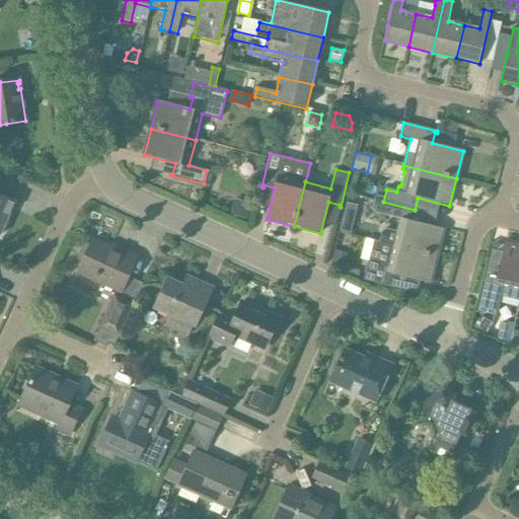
[(0,235),(0,236),(15,202),(0,195),(0,235)]
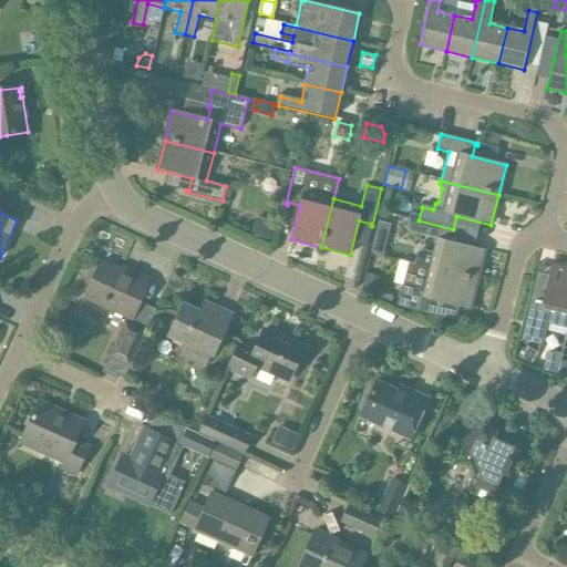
[(257,218),(253,235),(269,239),(274,222),(257,218)]
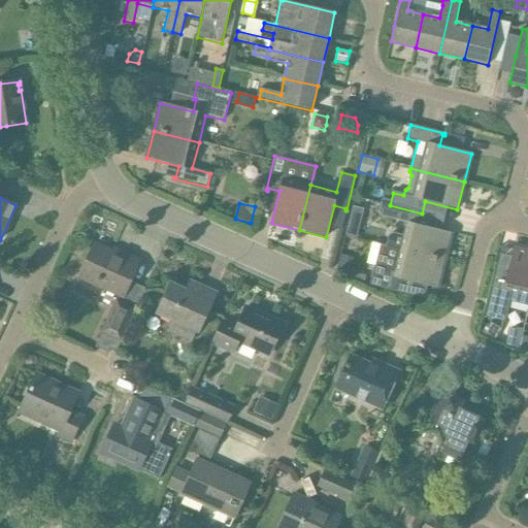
[(387,245),(444,260),(452,233),(419,225),(422,213),(390,205),(381,203),(378,211),(381,218),(407,225),(404,235),(393,232),(389,235),(387,245)]
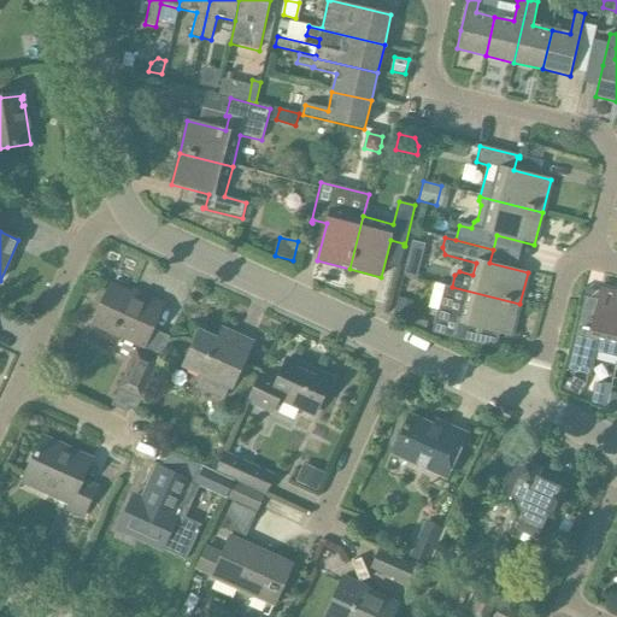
[(416,276),(419,263),(409,260),(405,274),(416,276)]
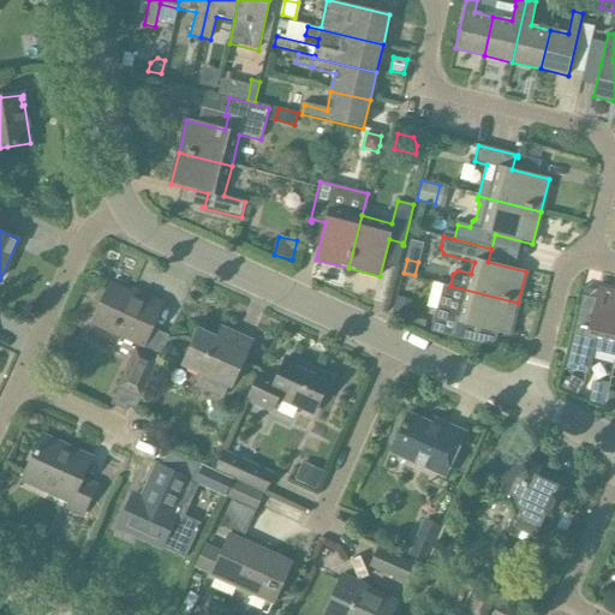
[(143,299),(111,285),(93,324),(138,345),(112,404),(126,411),(127,406),(136,410),(168,335),(153,328),(163,304),(145,296),(143,299)]
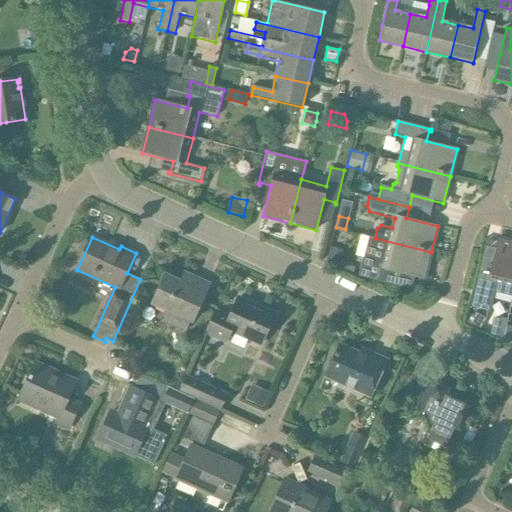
[(369,237),(362,263),(359,276),(404,288),(404,287),(403,286),(406,275),(424,280),(431,252),(375,238),(369,237)]
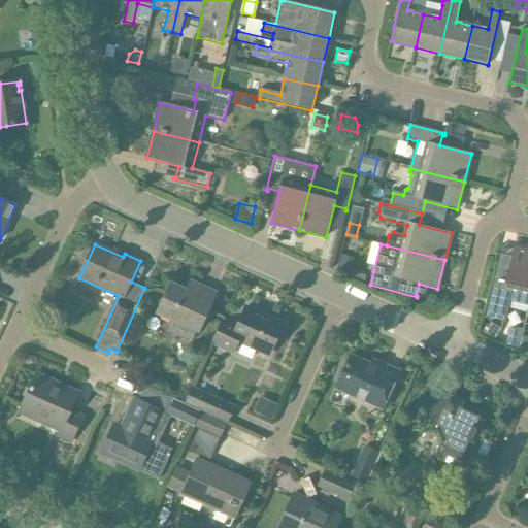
[(496,266),(484,318),(505,323),(508,305),(527,310),(527,307),(527,249),(515,246),(508,269),(496,266)]
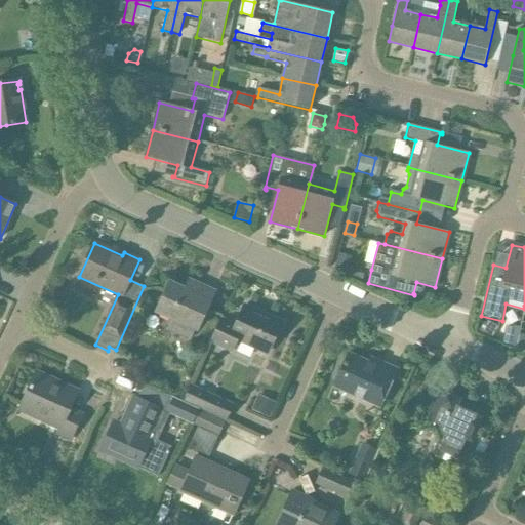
[(338,253),(334,269),(348,272),(352,256),(338,253)]
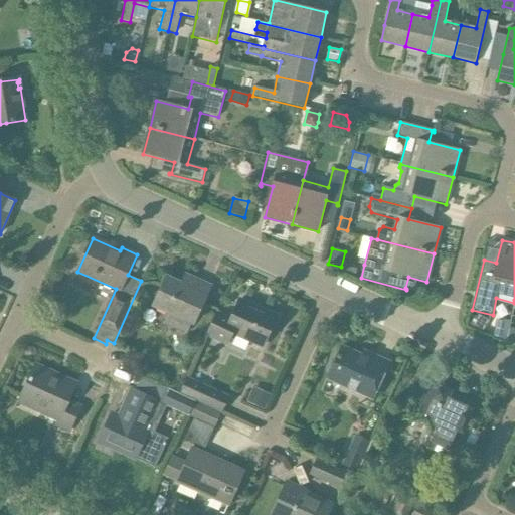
[(192,287),(167,276),(153,307),(168,314),(164,324),(187,334),(191,324),(193,325),(210,287),(195,280),(192,287)]
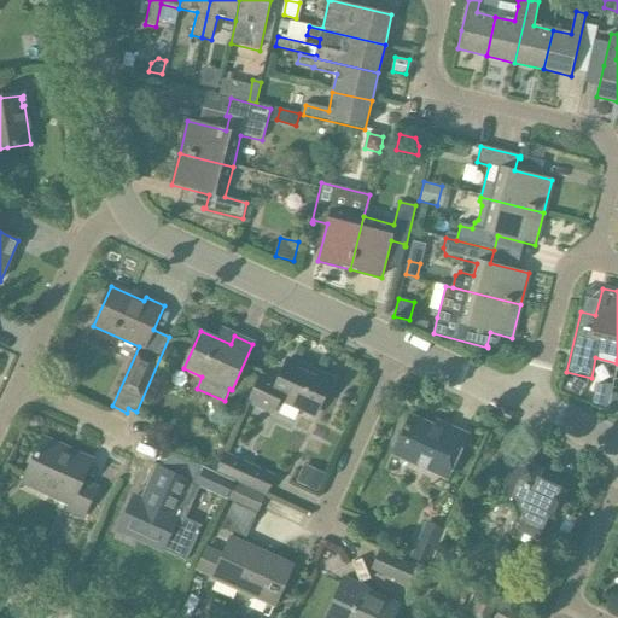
[(66,333),(59,349),(71,355),(79,339),(66,333)]
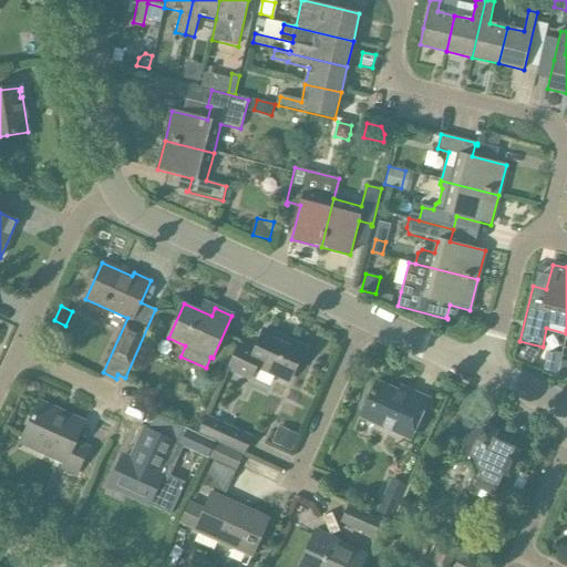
[(303,349),(264,331),(254,352),(239,346),(228,368),(251,378),(256,367),(289,381),(303,349)]
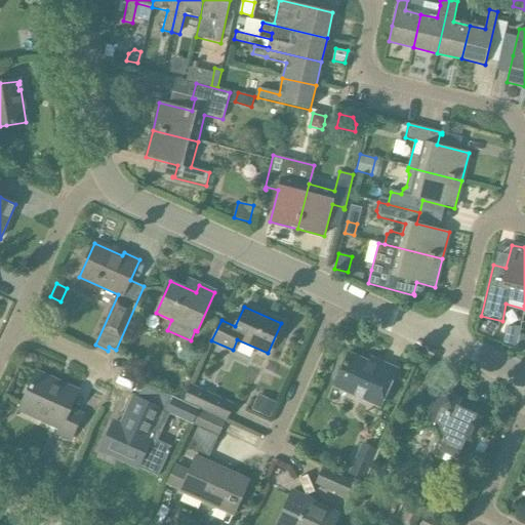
[(503,342),(502,344),(503,344),(516,347),(520,329),(507,326),(503,342)]
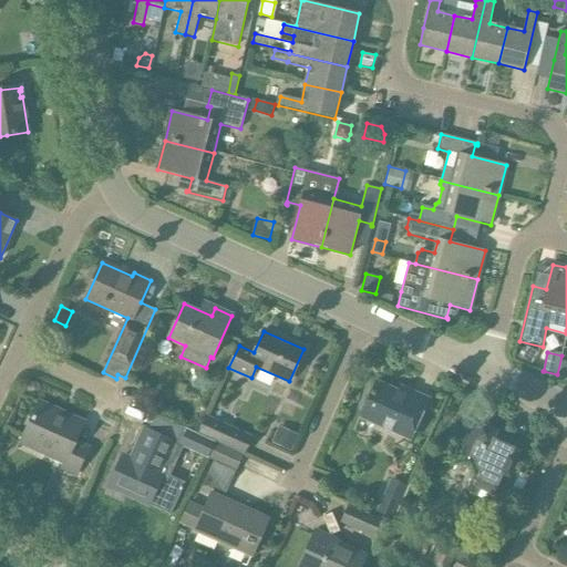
[(405,395),(377,382),(361,416),(411,440),(429,400),(408,391),(405,395)]
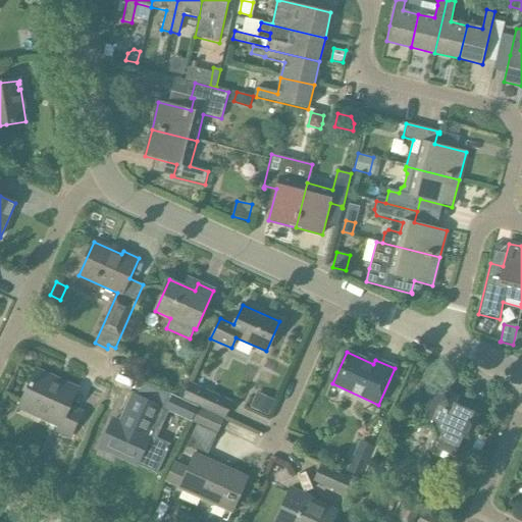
[(52,378),(36,371),(21,404),(61,422),(56,431),(69,437),(81,413),(68,408),(76,389),(75,389),(74,393),(50,382),(52,378)]
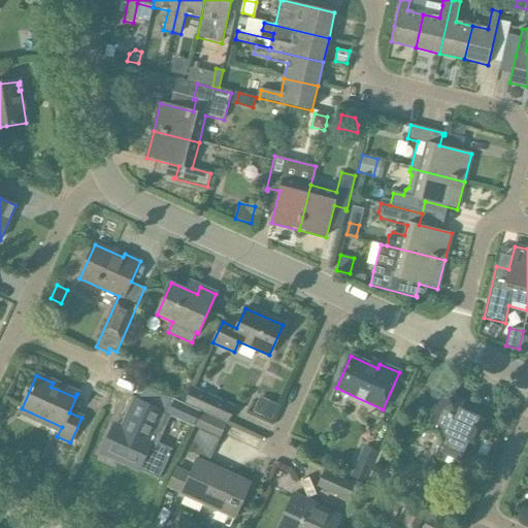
[(174,400),(200,411),(227,423),(234,406),(192,388),(185,403),(174,399),(174,400)]
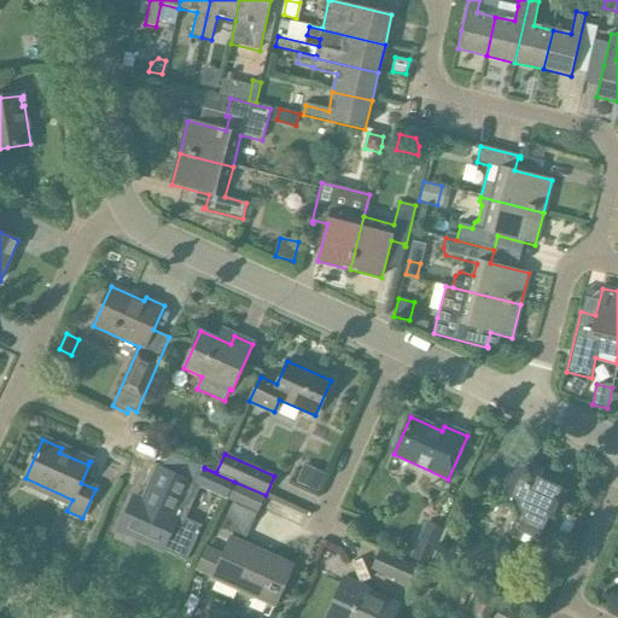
[(525,470),(506,461),(494,489),(516,499),(523,517),(517,530),(538,540),(544,526),(551,529),(569,491),(547,482),(549,476),(551,476),(552,474),(534,466),(531,466),(529,466),(528,467),(526,468),(525,468),(525,470)]
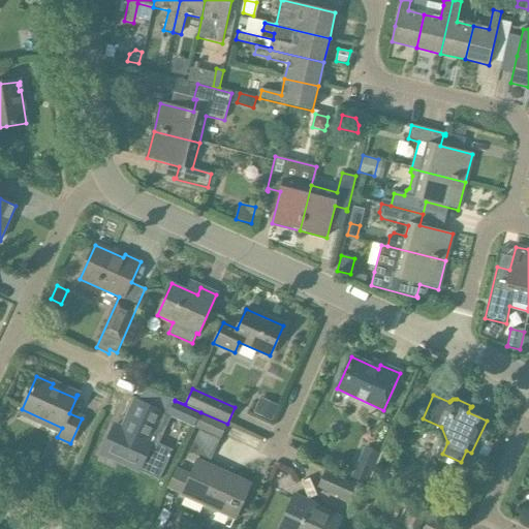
[(115,426),(102,454),(118,461),(158,479),(159,480),(167,462),(168,461),(148,452),(152,442),(151,442),(163,414),(154,409),(135,401),(122,430),(115,426)]
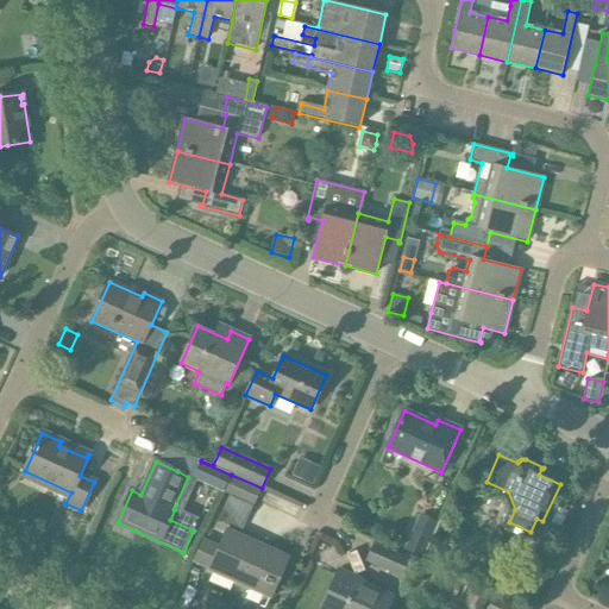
[(231,475),(201,462),(193,478),(224,493),(231,475)]
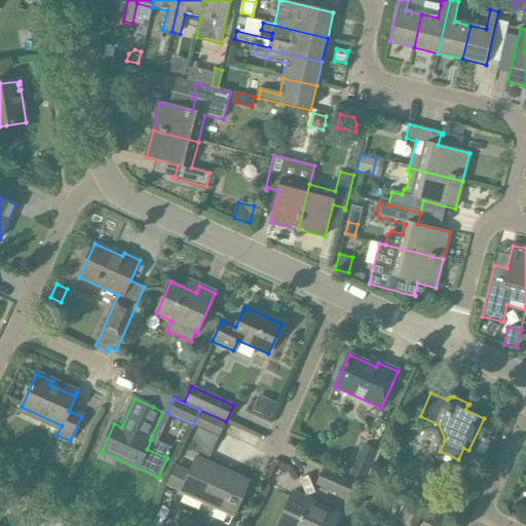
[(252,410),(270,418),(275,407),(257,399),(252,410)]
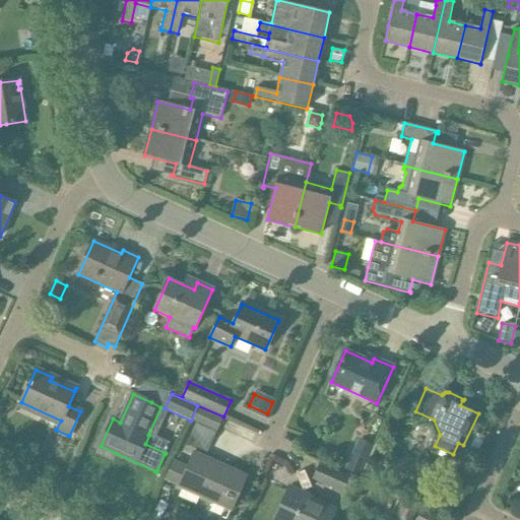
[(197,405),(191,420),(216,433),(223,416),(197,405)]
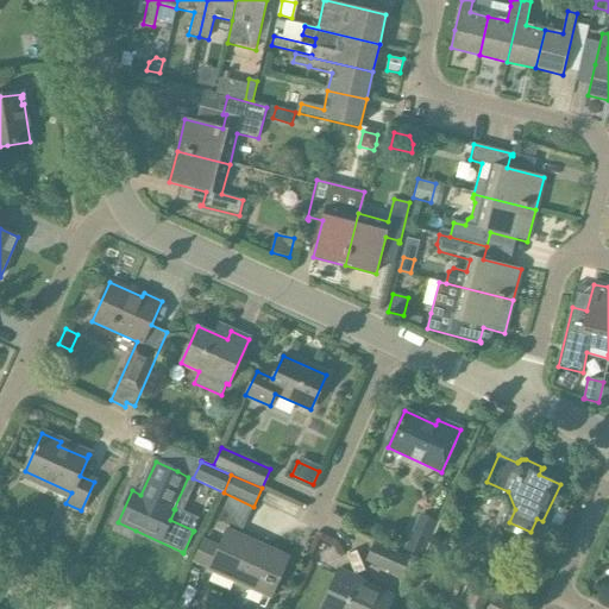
[(434,537),(416,528),(407,550),(425,558),(434,537)]
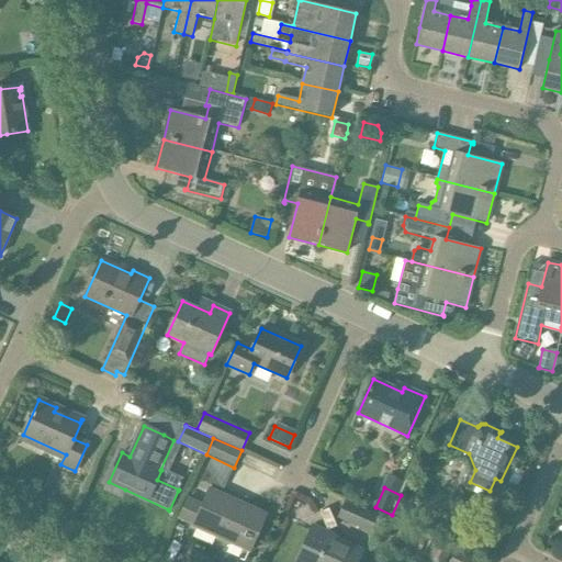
[(237,502),(210,490),(202,506),(188,499),(179,518),(195,526),(198,520),(218,530),(215,536),(244,549),(248,539),(254,541),(265,517),(246,509),(245,512),(235,506),(237,502)]
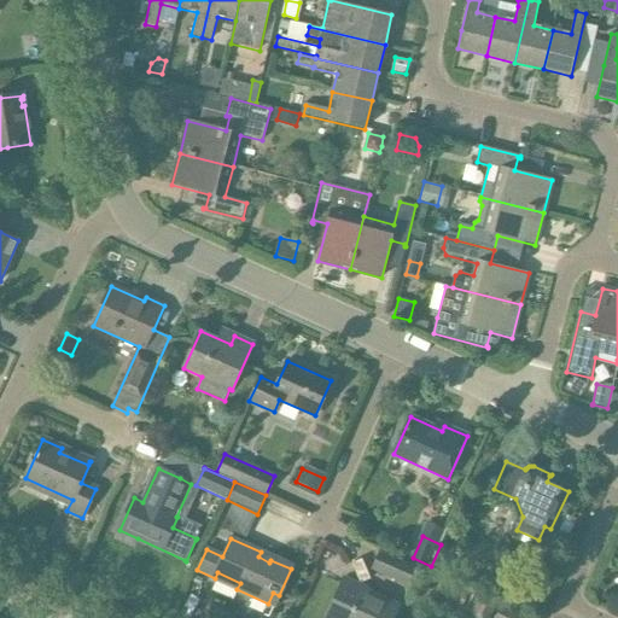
[(415,569),(380,553),(373,569),(408,586),(415,569)]
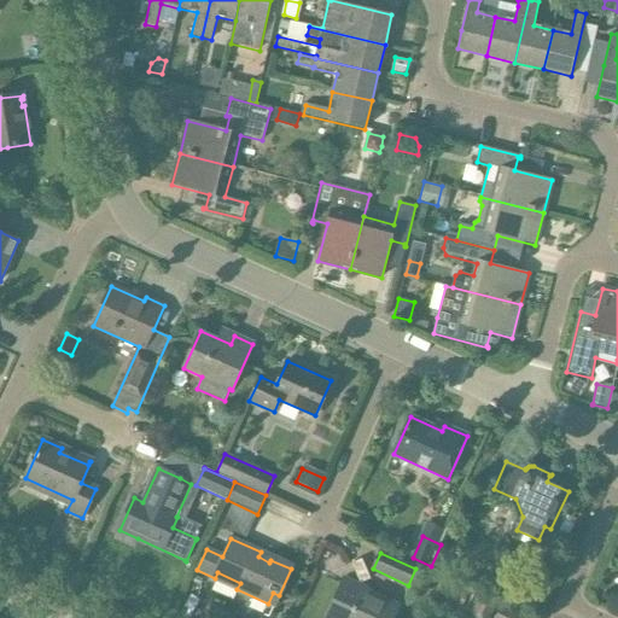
[(366,589),(344,579),(326,617),(392,617),(397,607),(365,593),(366,589)]
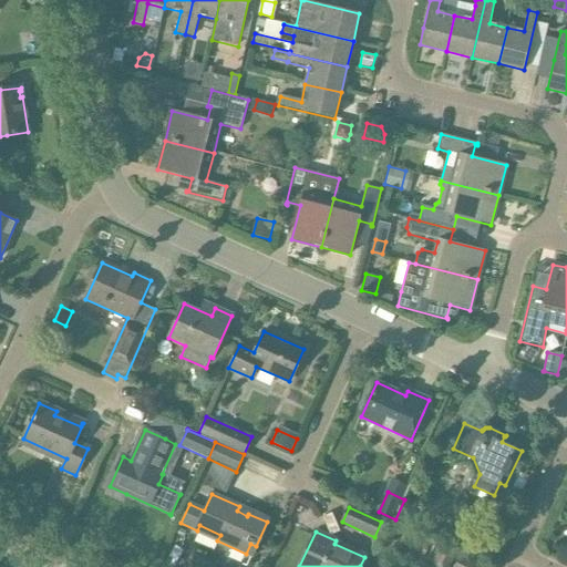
[(480,542),(473,555),(485,562),(492,548),(480,542)]
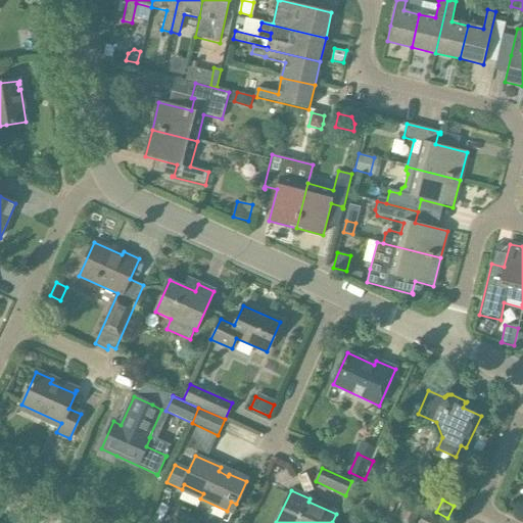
[(407,502),(396,521),(399,522),(414,522),(422,510),(407,502)]
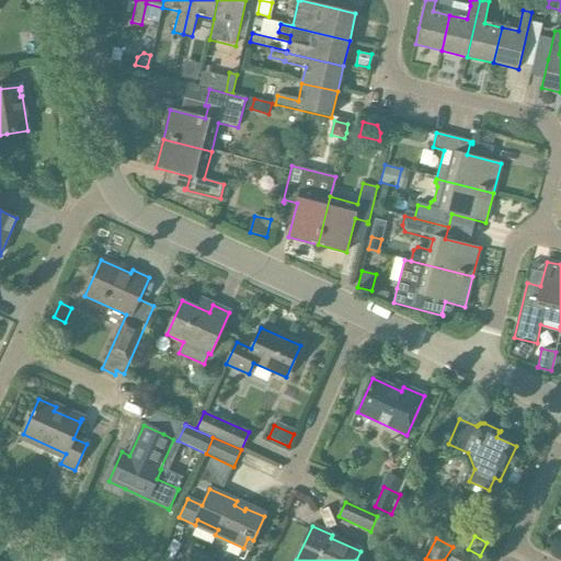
[(173,539),(162,558),(168,560),(171,560),(182,544),(173,539)]
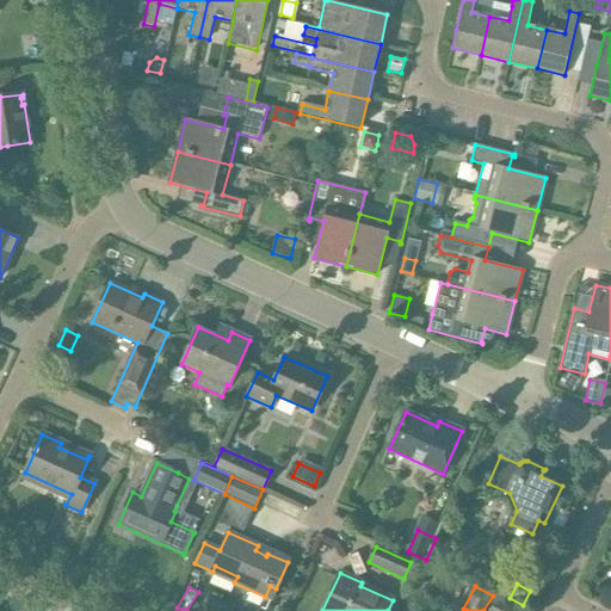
[(524,610),(499,598),(492,610),(524,610)]
